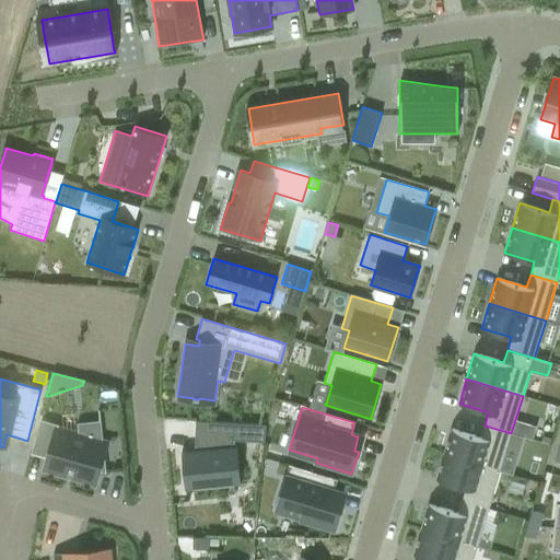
[(47,459),(45,466),(95,480),(97,473),(105,473),(105,474),(106,473),(104,453),(106,446),(103,446),(101,421),(77,423),(78,429),(77,429),(78,435),(69,436),(57,433),(59,424),(39,419),(31,454),(47,459)]
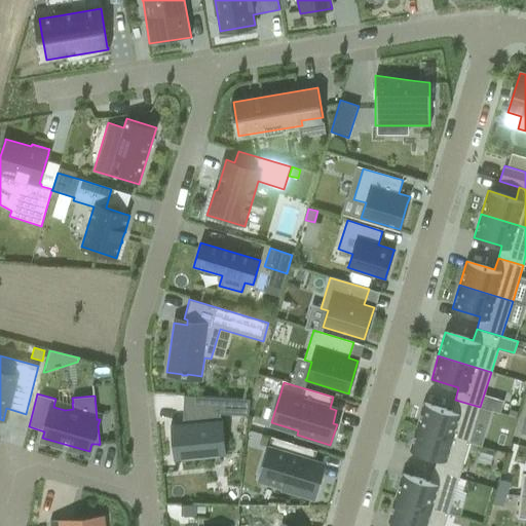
[(171,424),(174,460),(224,455),(220,414),(246,416),(247,400),(182,396),(181,423),(171,424)]
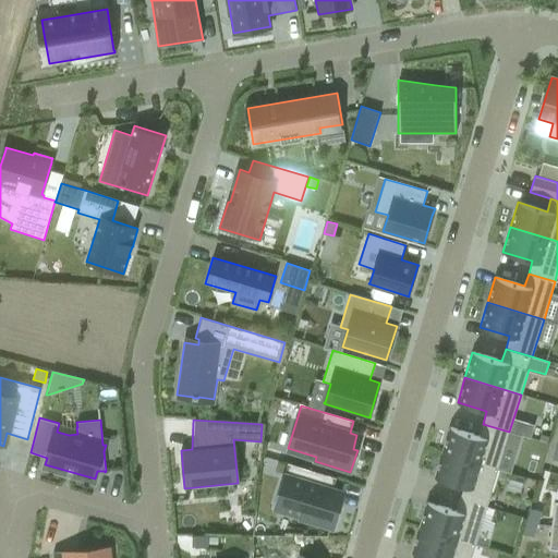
[(450,427),(443,452),(498,470),(509,432),(483,424),(478,436),(450,427)]
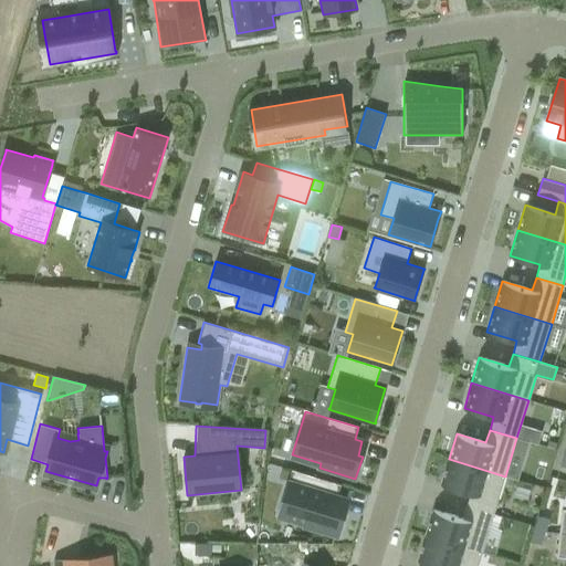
[(505,477),(449,459),(441,484),(470,493),(467,506),(494,514),(505,477)]
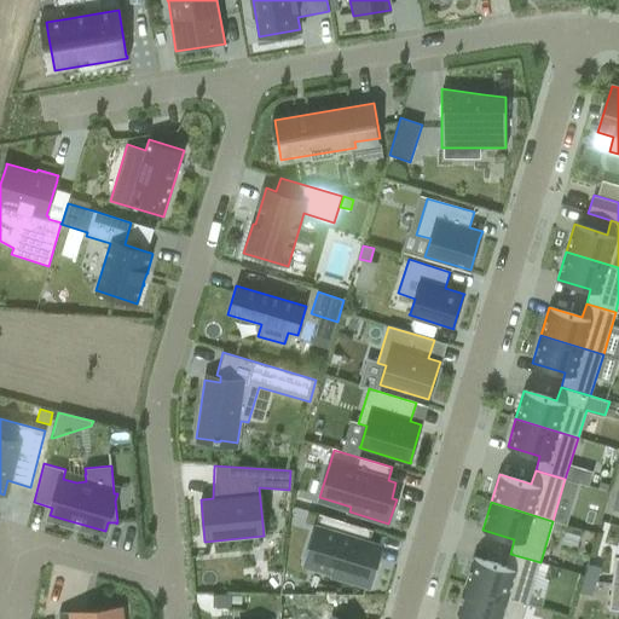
[(372,561),(376,547),(369,543),(372,531),(319,514),(305,561),(331,570),(330,576),(370,586),(377,562),(372,561)]
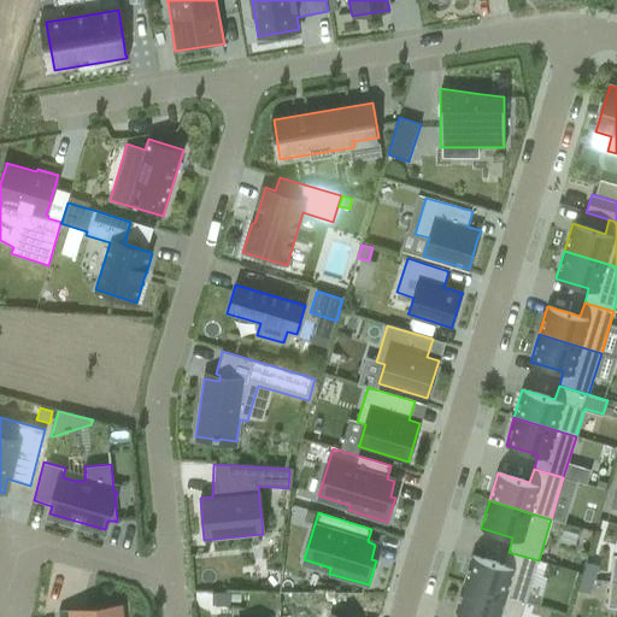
[(539,560),(509,552),(505,565),(472,556),(463,586),(526,605),(539,560)]
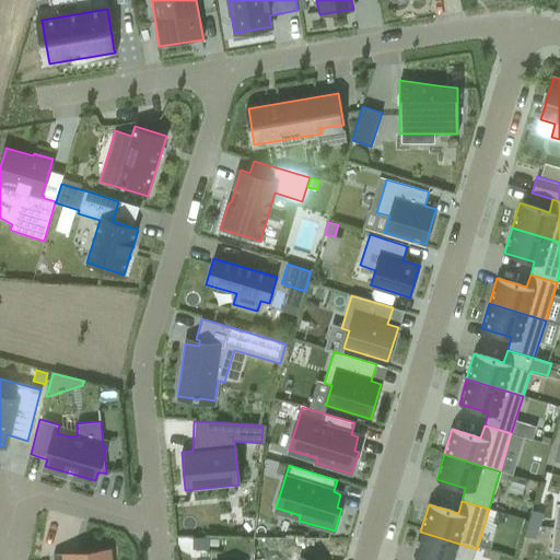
[(532,511),(528,523),(539,526),(543,514),(532,511)]
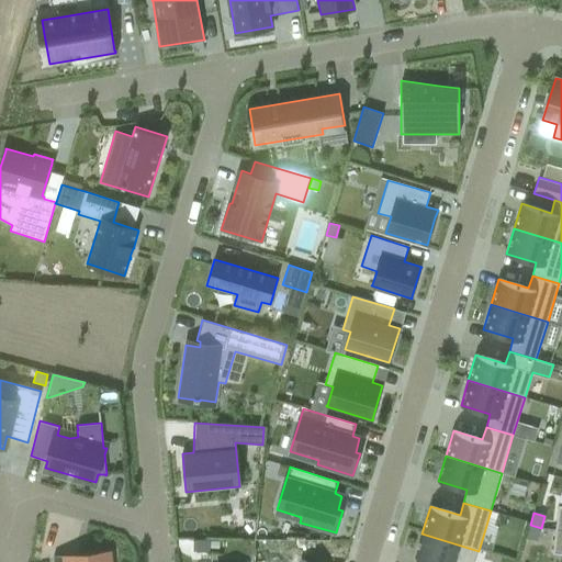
[(530,525),(526,538),(537,541),(541,528),(530,525)]
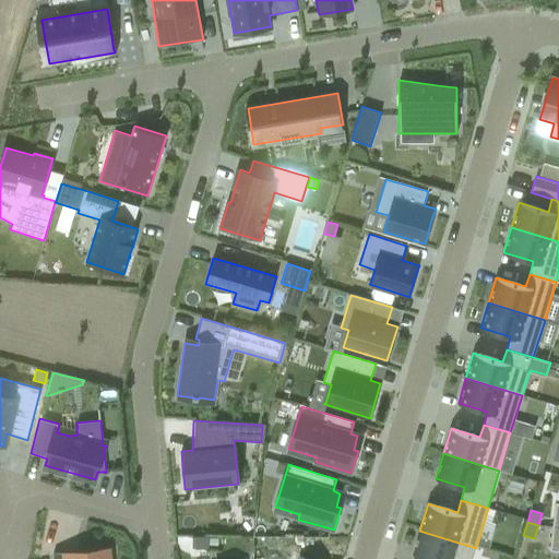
[(558,527),(552,526),(549,550),(558,551),(558,527)]
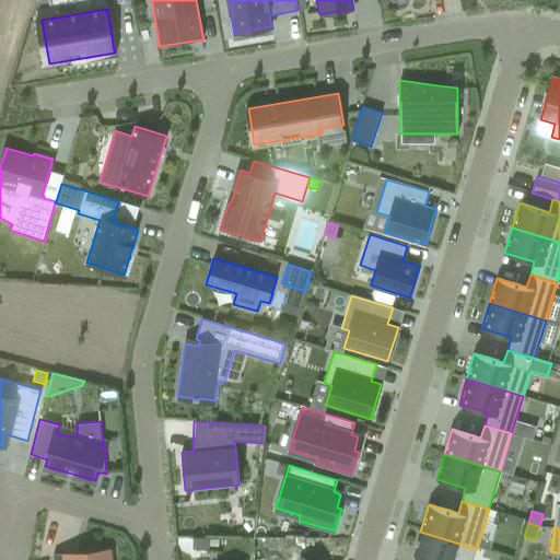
[(473,559),(477,549),(420,532),(413,555),(431,559),(473,559)]
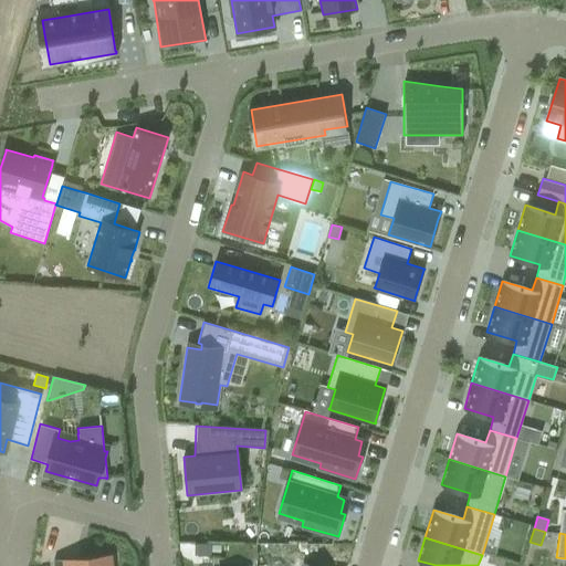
[(209,555),(209,543),(195,543),(195,555),(209,555)]
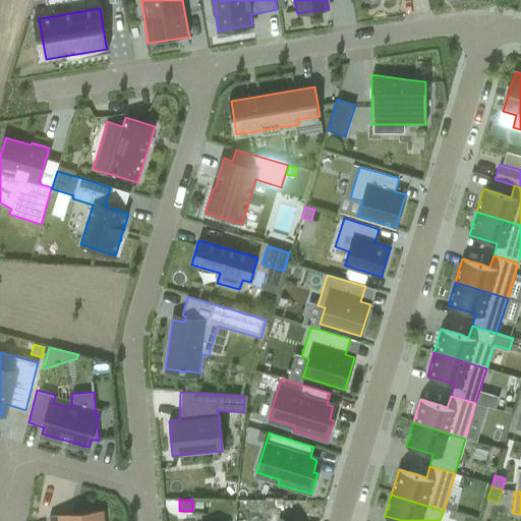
[(73,513),(49,515),(49,520),(104,520),(104,515),(104,510),(73,513)]
